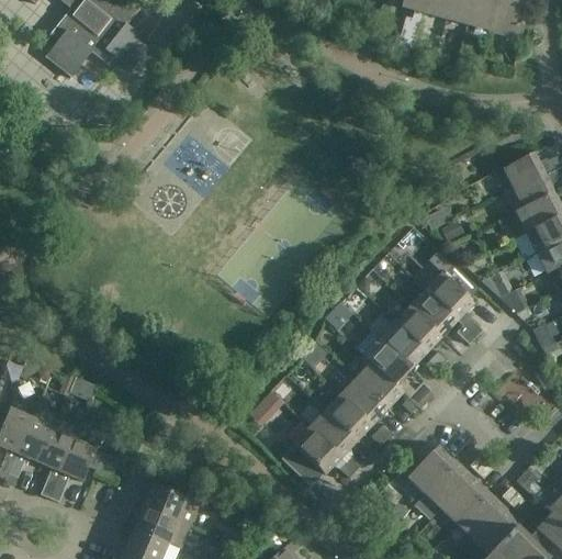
[(33,0),(36,2),(37,0),(63,0),(71,7),(49,34),(57,41),(45,56),(71,77),(91,52),(110,66),(117,57),(132,69),(153,44),(127,23),(146,0),(33,0)]
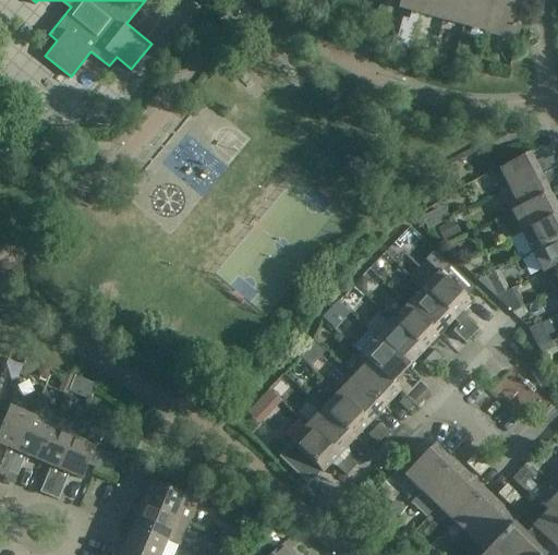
[(420,12),(423,0),(399,0),(398,7),(420,12)]
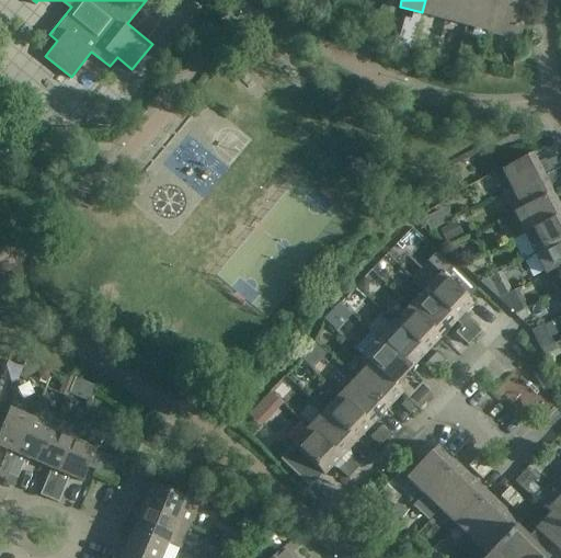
[(444,19),(448,0),(425,0),(422,12),(444,19)]
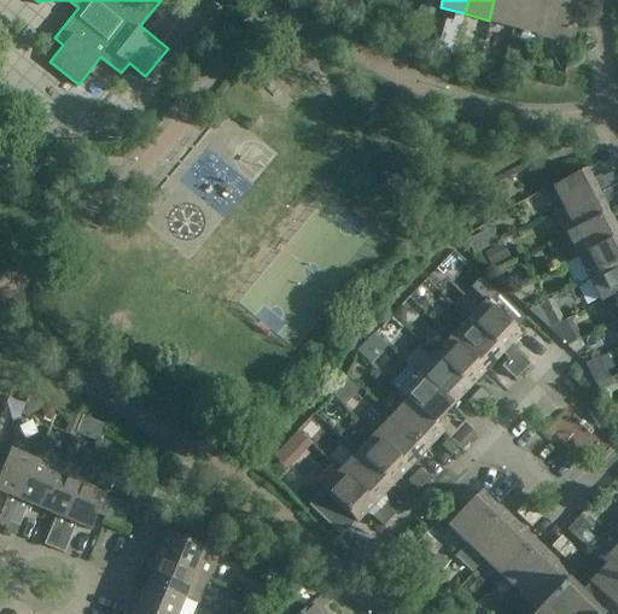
[(494,0),(489,21),(512,27),(519,0),(494,0)]
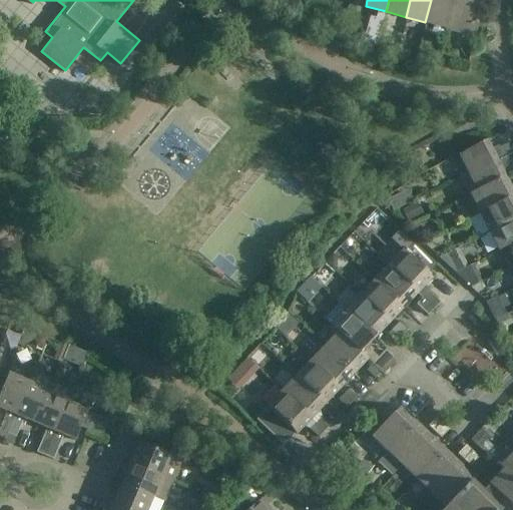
[(445,28),(452,0),(431,0),(425,22),(445,28)]
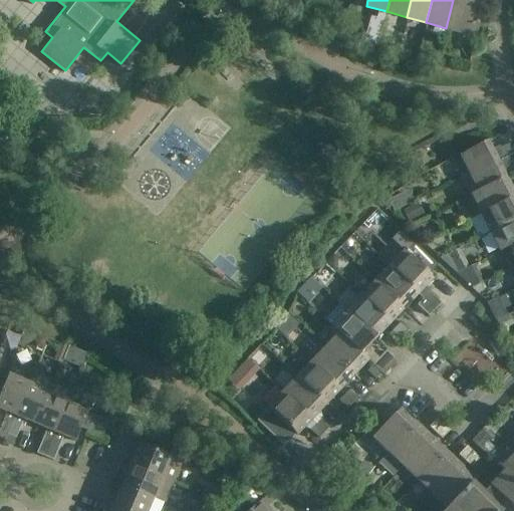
[(453,0),(446,28),(475,36),(479,24),(471,22),(476,0),(453,0)]
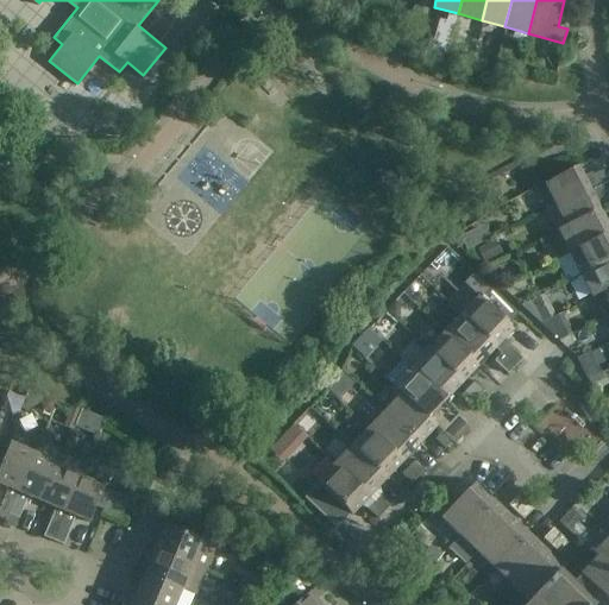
[(535,187),(547,208),(589,187),(578,164),(535,187)]
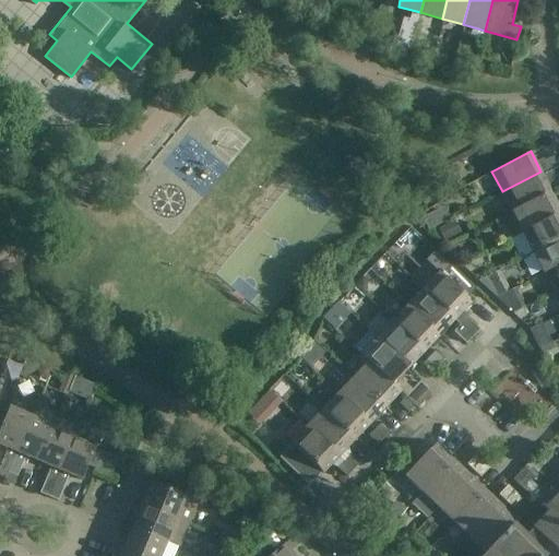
[(551,191),(540,172),(502,191),(512,212),(551,191)]
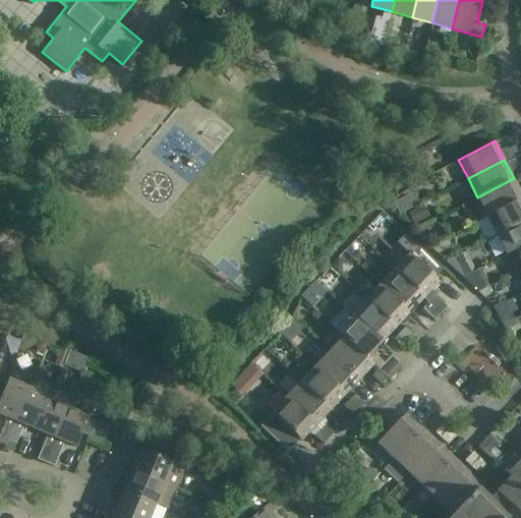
[(486,216),(520,197),(520,192),(514,178),(477,197),(466,203),(475,221),(486,216)]
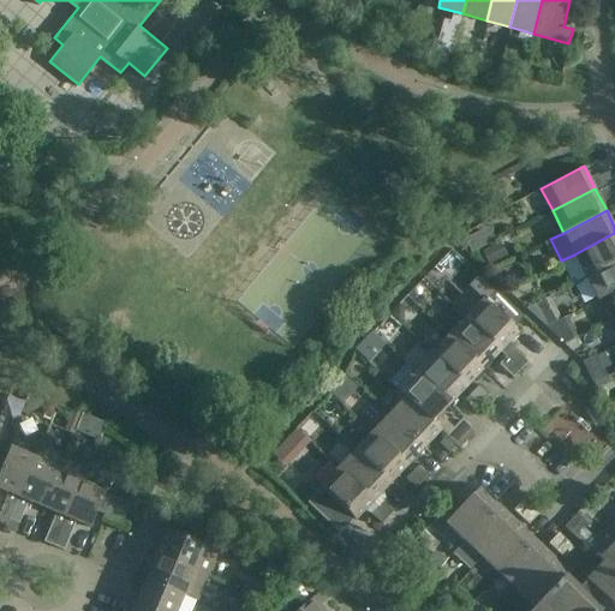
[(472,251),(495,239),(489,225),(465,238),(472,251)]
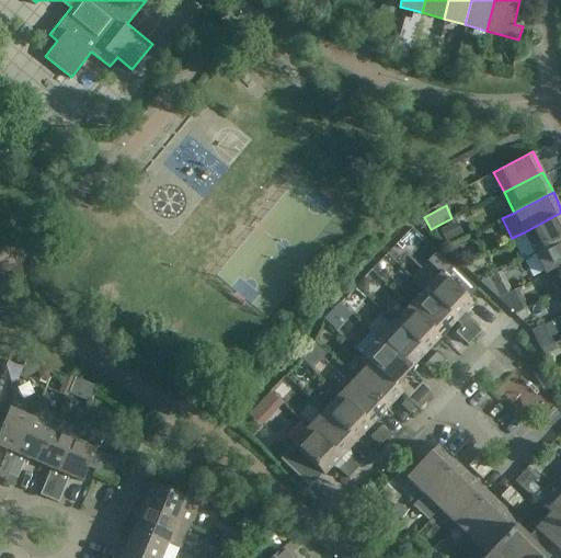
[(535,252),(560,238),(560,213),(524,232),(535,252)]
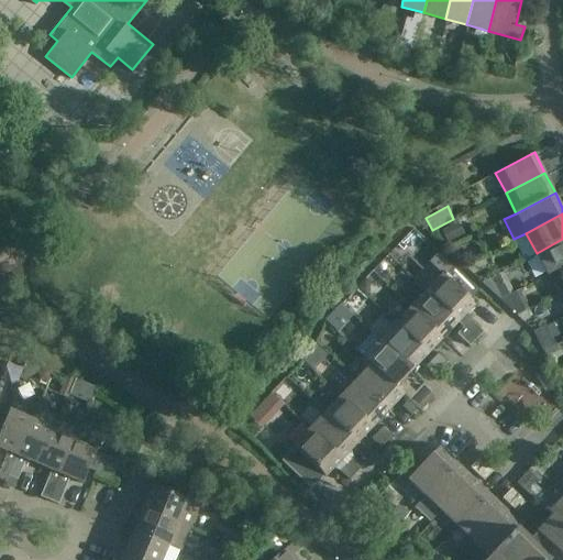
[(446,240),(459,234),(453,222),(441,228),(446,240)]
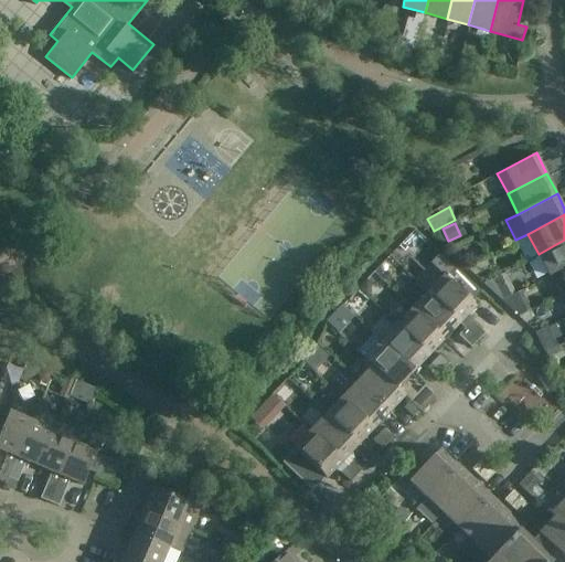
[(548,275),(558,269),(564,265),(564,240),(539,254),(548,275)]
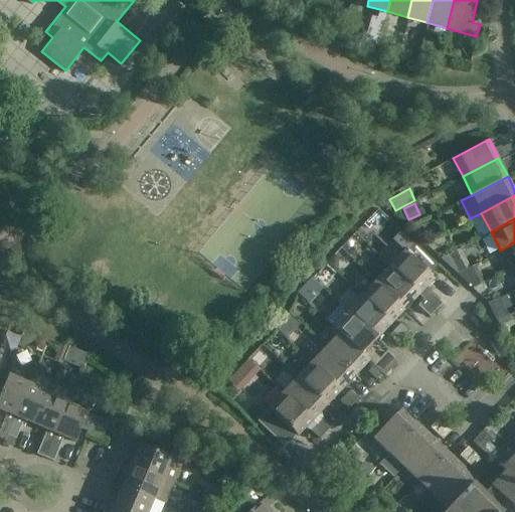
[(419,293),(435,277),(405,249),(390,265),(419,293)]
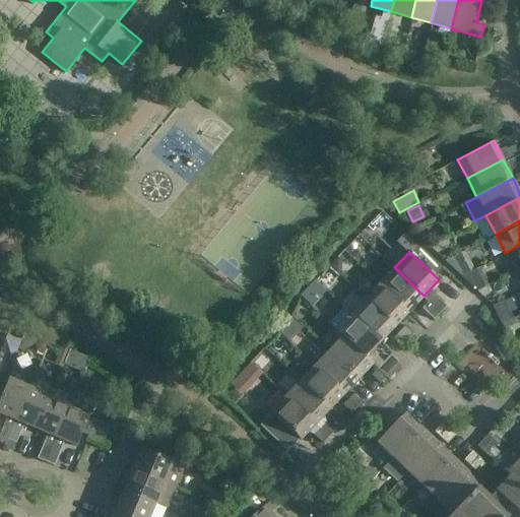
[(337,270),(341,266),(341,259),(336,254),(329,262),(337,270)]
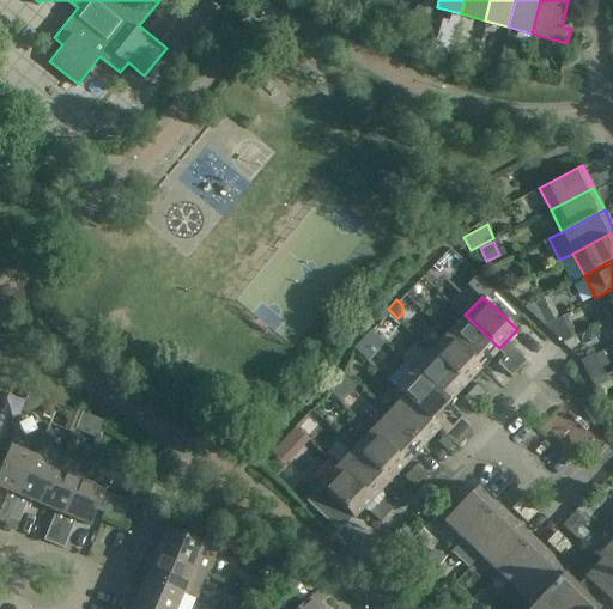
[(448,333),(483,365),(499,348),(465,315),(448,333)]
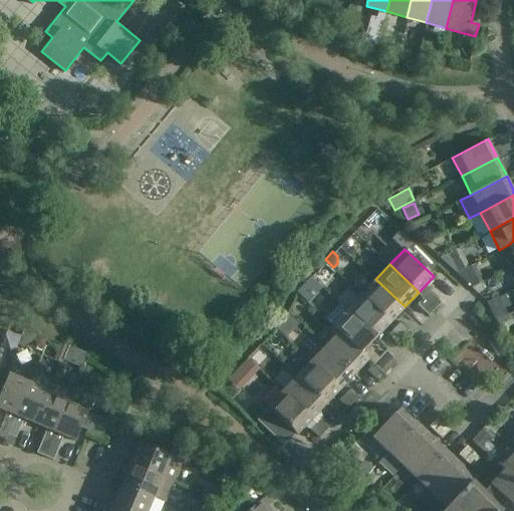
[(310,274),(301,283),(313,294),(321,285),(310,274)]
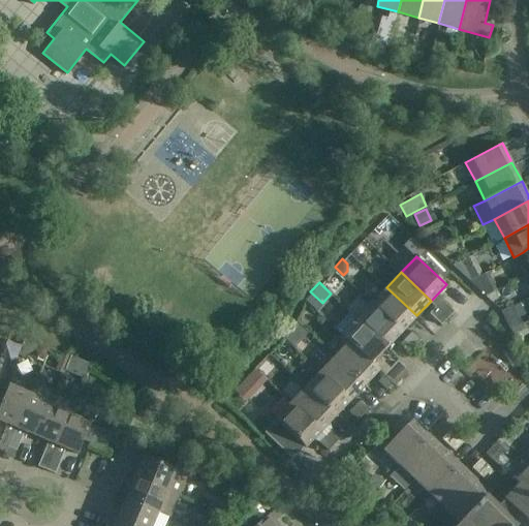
[(372,303),(402,331),(416,315),(386,287),(372,303)]
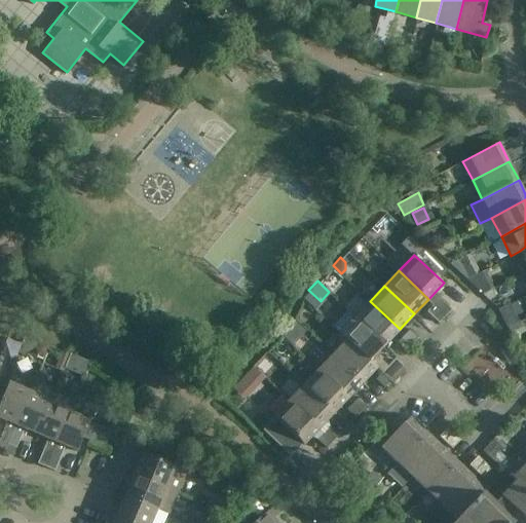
[(433,303),(441,311),(447,305),(439,297),(433,303)]
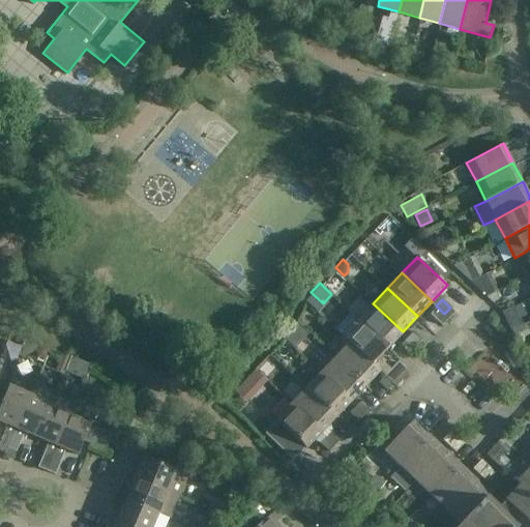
[(403,331),(373,303),(358,318),(388,347),(403,331)]
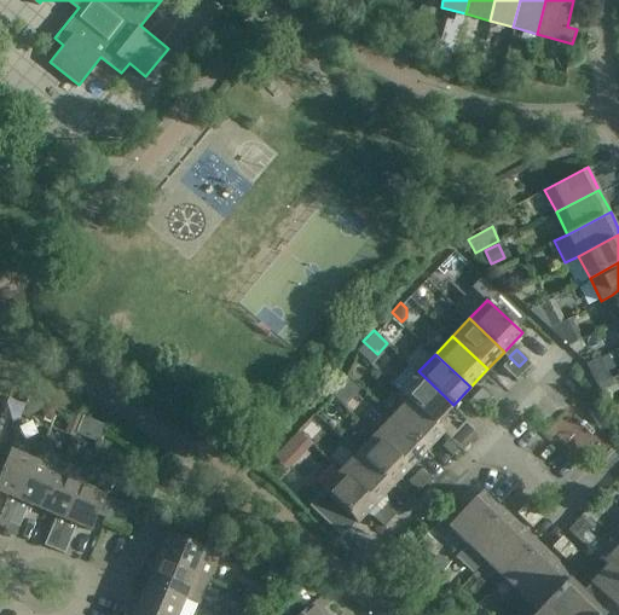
[(519,366),(509,357),(501,364),(512,375),(519,366)]
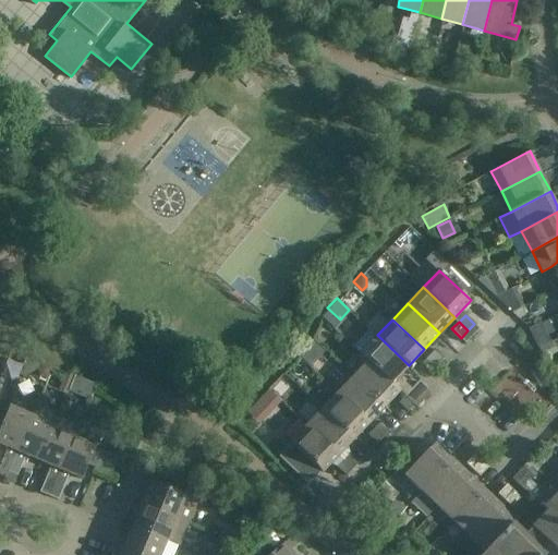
[(353,344),(368,359),(414,402),(421,397),(425,401),(434,391),(420,377),(411,387),(404,381),(407,378),(401,373),(409,365),(377,335),(368,327),(353,344)]
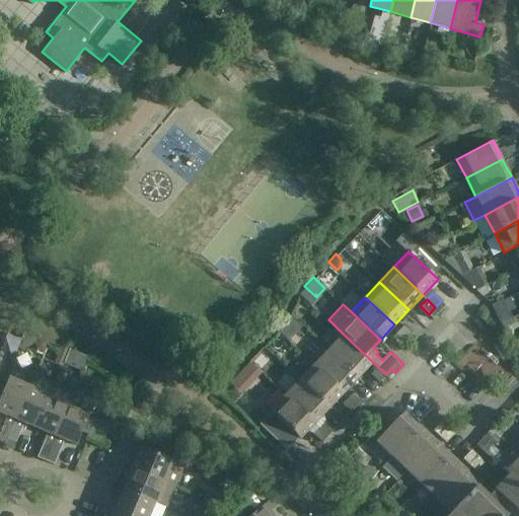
[(286,322),(285,323),(283,325),(280,329),(289,338),(301,325),(292,316),(286,322)]
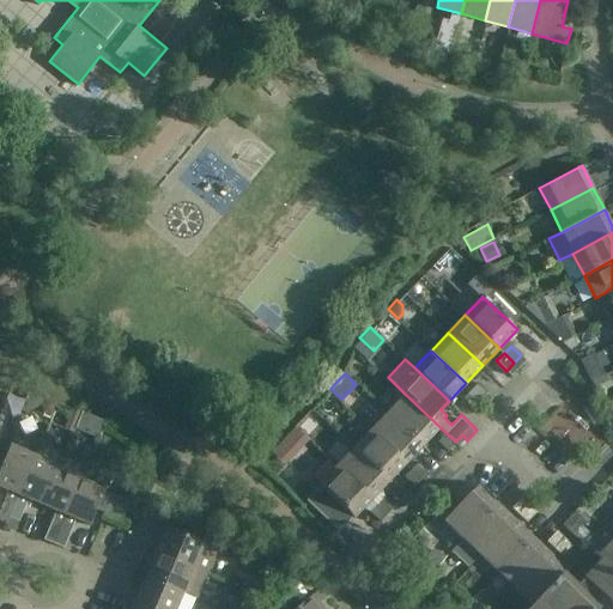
[(471,388),(480,397),(486,391),(477,382),(471,388)]
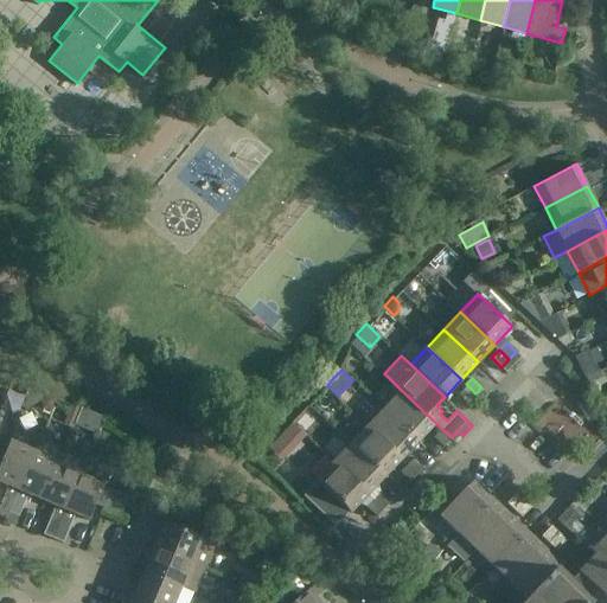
[(475,393),(466,384),(459,392),(468,402),(475,393)]
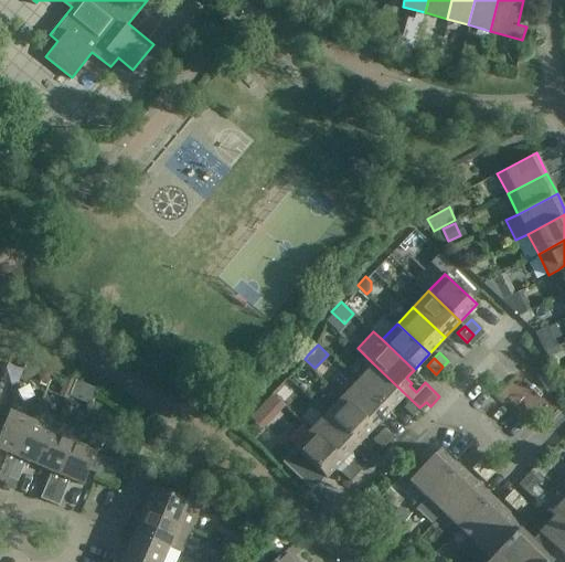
[(419,407),(373,363),(358,380),(390,410),(405,394),(409,399),(403,406),(412,414),(418,407),(418,409),(419,407)]
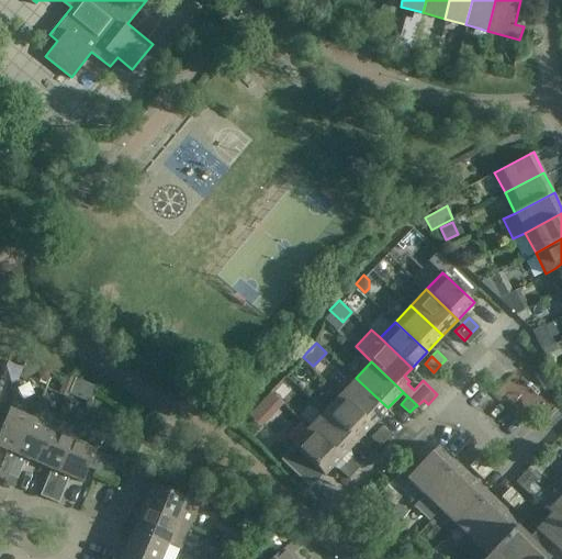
[(48,380),(54,368),(41,362),(37,370),(41,377),(47,380),(48,380)]
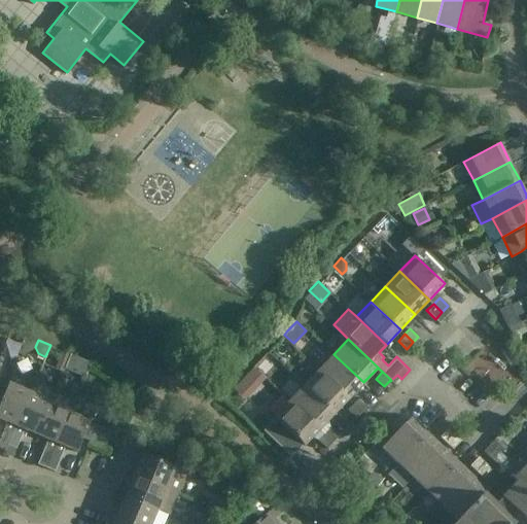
[(470,342),(462,343),(463,359),(477,359),(479,385),(496,384),(494,350),(470,351),(470,342)]
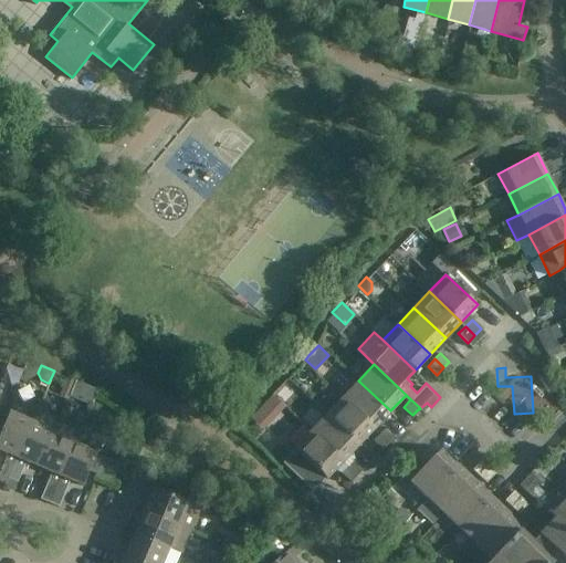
[(79,398),(84,383),(75,379),(70,394),(79,398)]
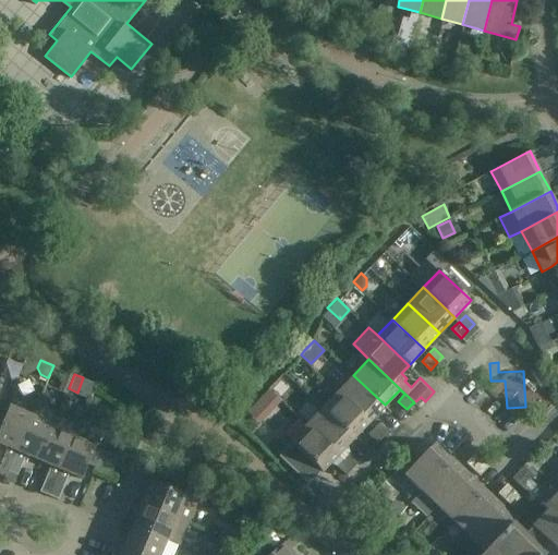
[(338,391),(370,421),(385,405),(353,375),(338,391)]
